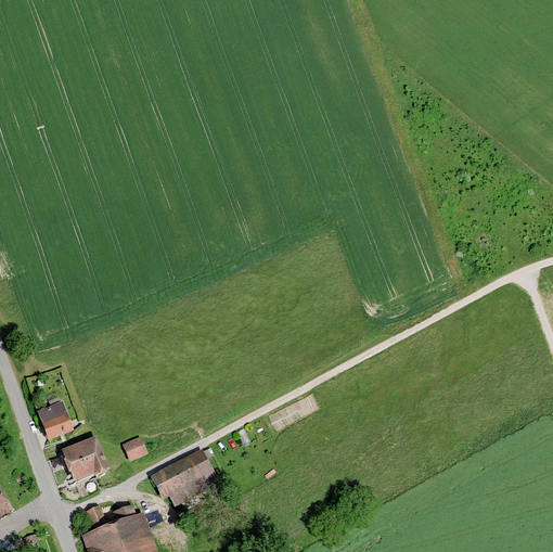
[(67,412),(41,422),(49,439),(75,428),(67,412)]
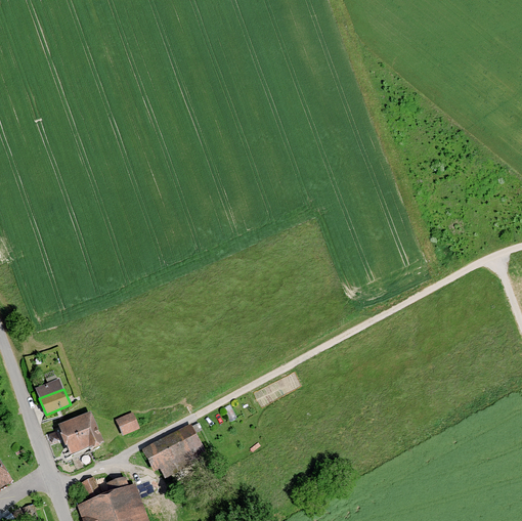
[(133,407),(115,416),(123,434),(141,426),(133,407)]
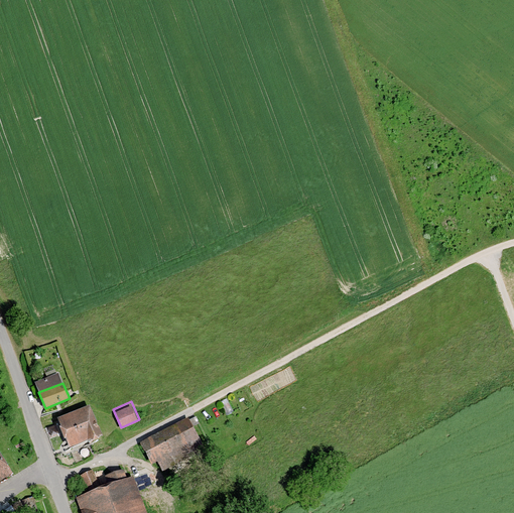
[(90,403),(56,417),(70,447),(103,433),(90,403)]
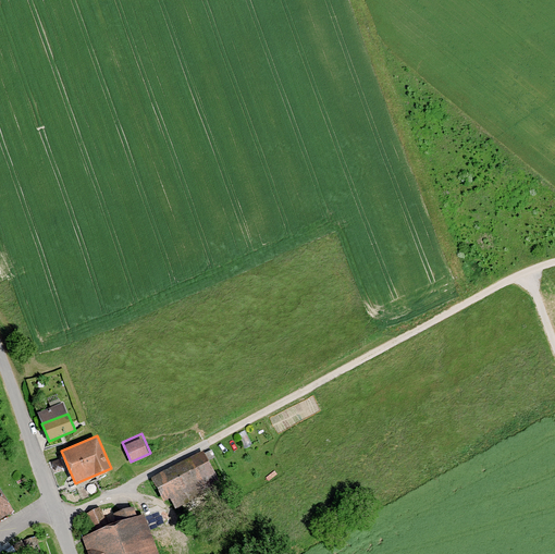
[(209,460),(157,489),(169,509),(220,481),(209,460)]
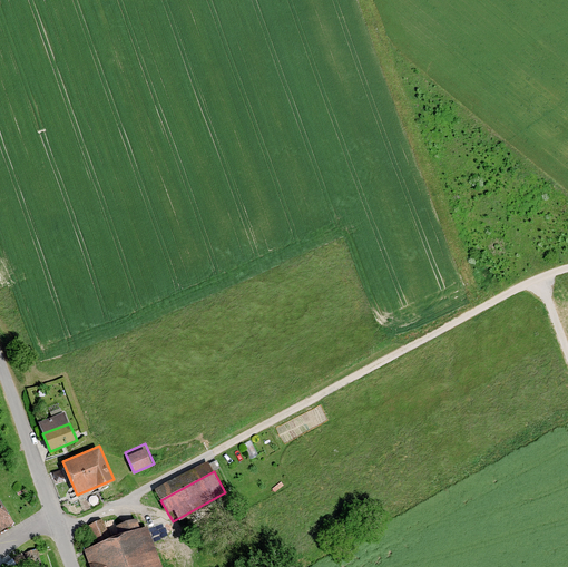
[(0,530),(15,521),(0,499),(0,530)]
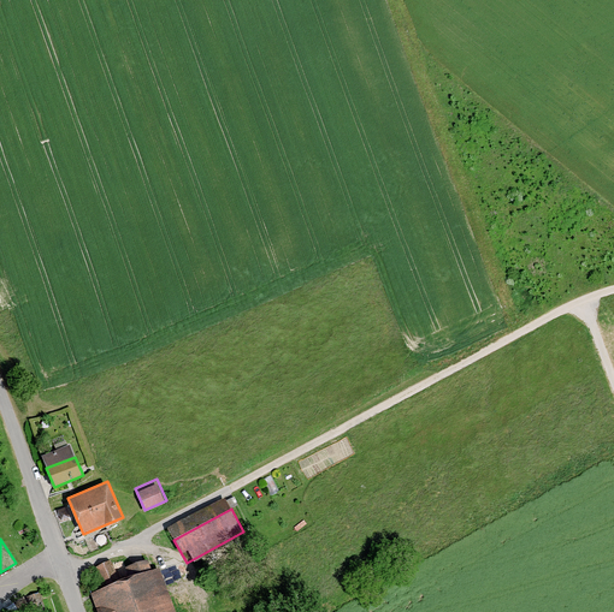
[(104,587),(90,592),(98,611),(176,611),(159,566),(123,580),(114,556),(95,563),(104,587)]
